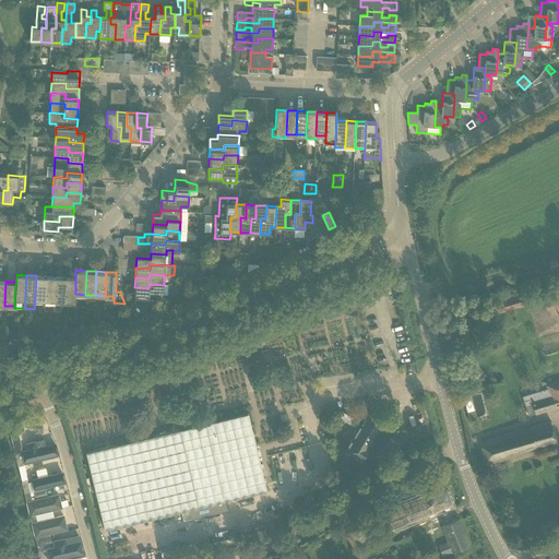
[(35,299),(45,300),(46,276),(36,275),(35,299)]
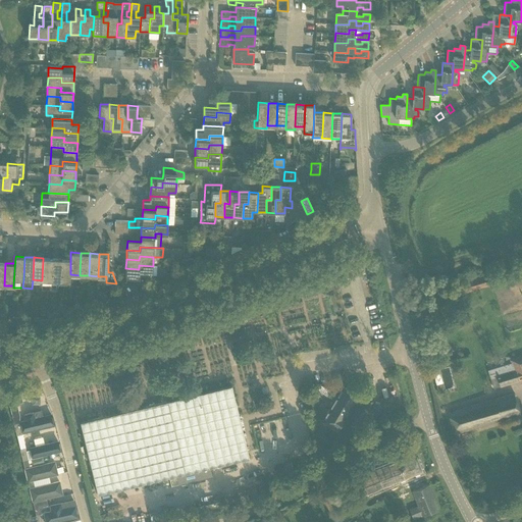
[(43,258),(42,280),(42,289),(48,289),(48,280),(51,280),(52,258),(43,258)]
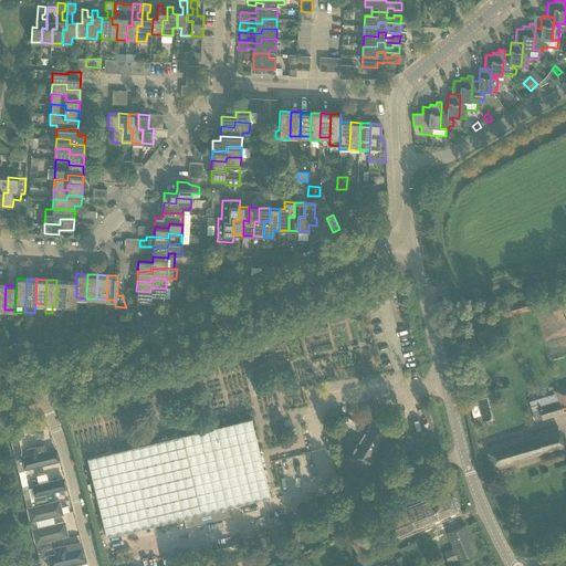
[(66,281),(56,280),(55,304),(65,305),(66,281)]
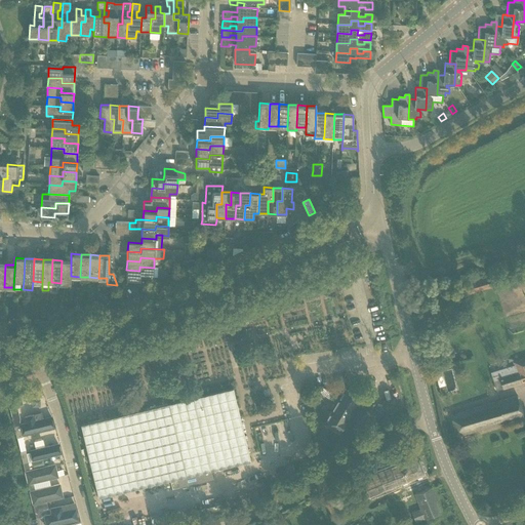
[(62,260),(61,283),(70,283),(71,283),(71,276),(71,260),(62,260)]
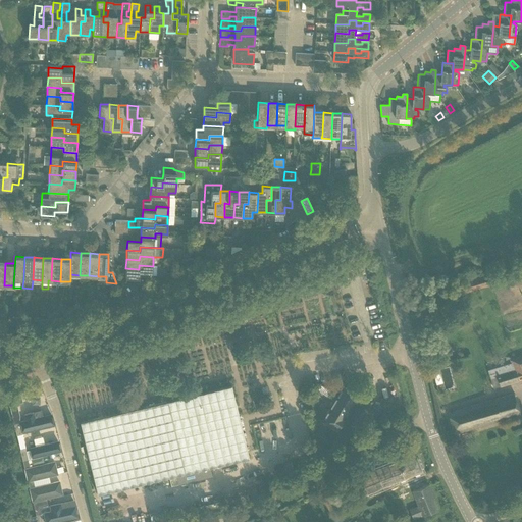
[(139,269),(125,268),(125,278),(139,278),(139,280),(146,281),(147,274),(152,274),(156,275),(157,266),(153,266),(139,265),(139,269)]
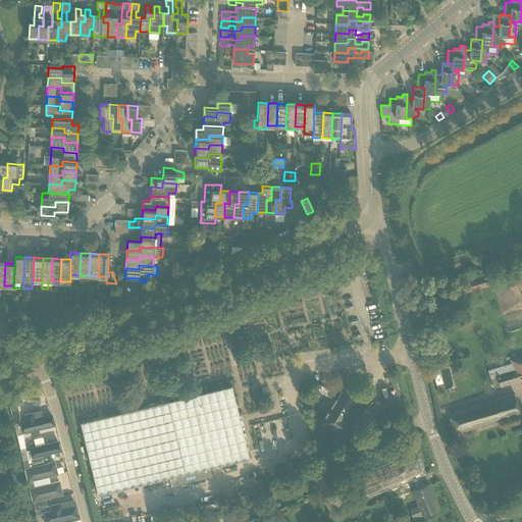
[(512,363),(487,370),(493,388),(501,386),(521,379),(521,356),(511,360),(512,363)]
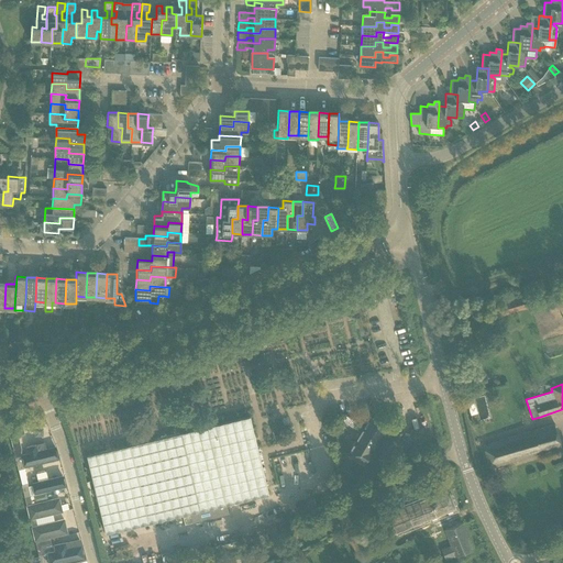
[(478,386),(468,388),(471,398),(481,396),(478,386)]
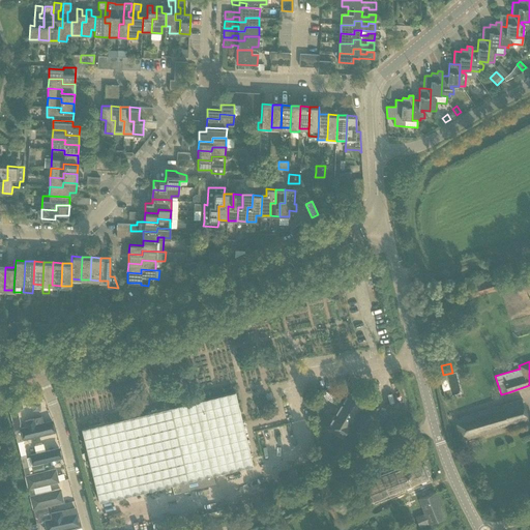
[(82,429),(99,502),(180,482),(212,475),(253,465),(235,391),(82,429)]
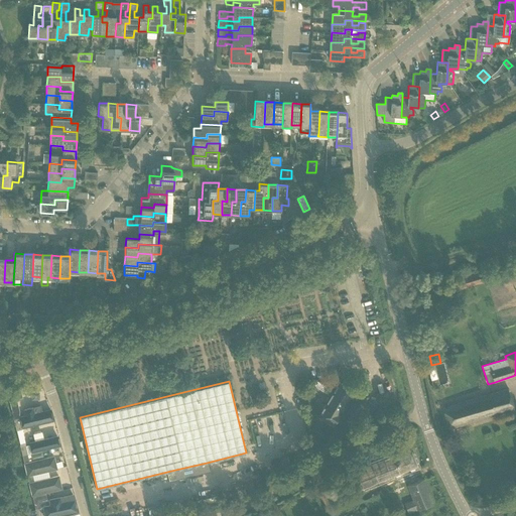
[(318,416),(333,425),(354,391),(339,383),(318,416)]
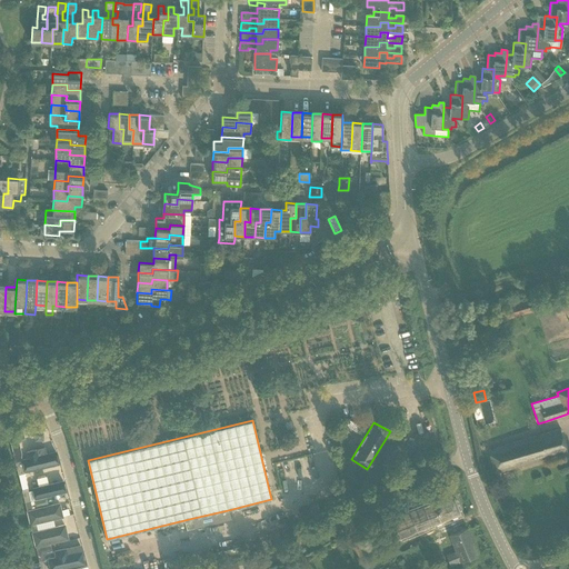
[(560,429),(499,447),(488,450),(495,473),(567,452),(560,429)]
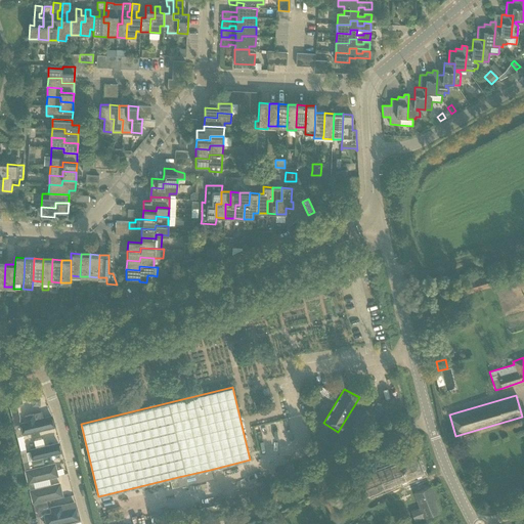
[(22,403),(22,404),(23,403),(20,396),(7,399),(9,407),(9,406),(22,403)]
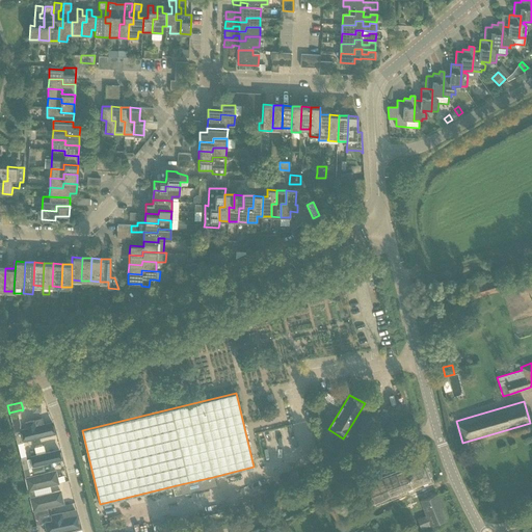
[(56,432),(53,421),(45,423),(44,417),(30,421),(31,427),(22,430),(24,441),(56,432)]
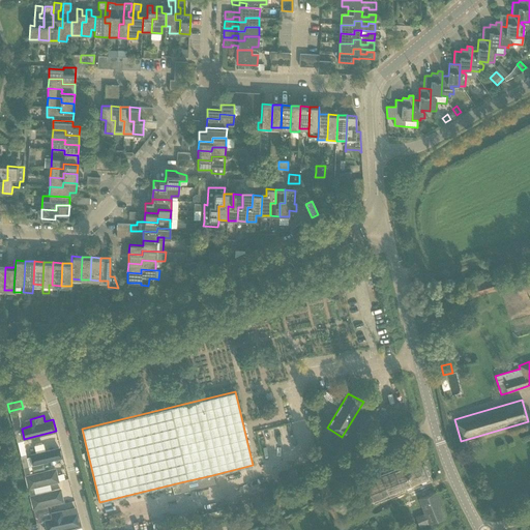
[(13,431),(17,442),(22,441),(20,429),(13,431)]
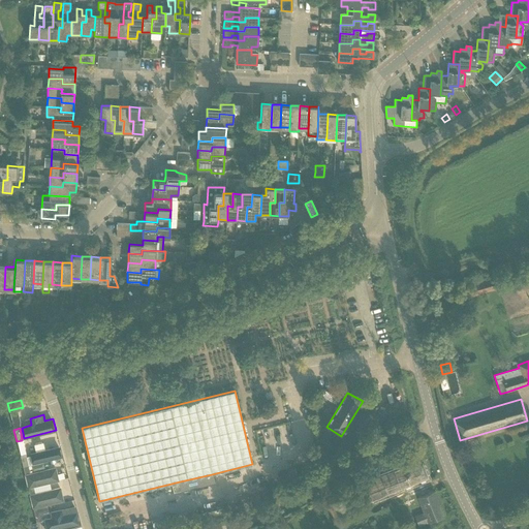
[(59,447),(30,455),(32,464),(61,457),(59,447)]
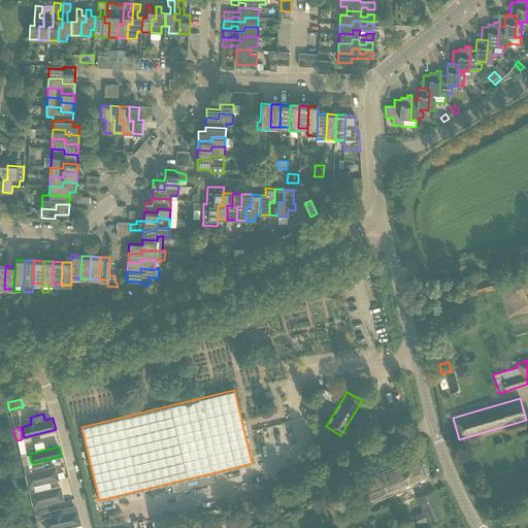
[(21,455),(20,455),(23,467),(28,465),(26,454),(21,455)]
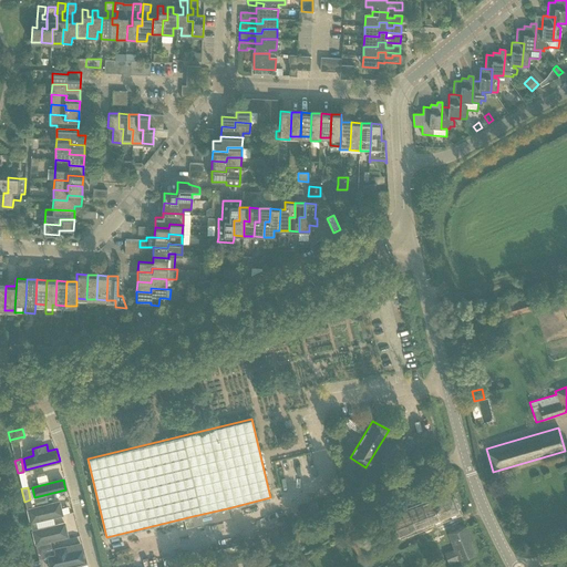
[(452,493),(383,521),(388,531),(391,540),(426,526),(428,528),(434,526),(433,524),(450,517),(460,513),(452,493)]
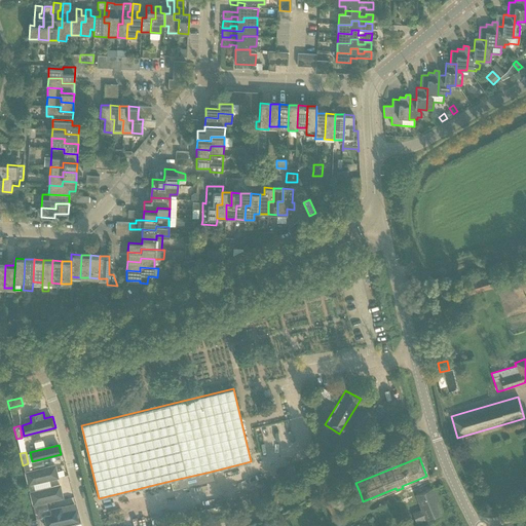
[(60,476),(57,463),(26,472),(28,484),(60,476)]
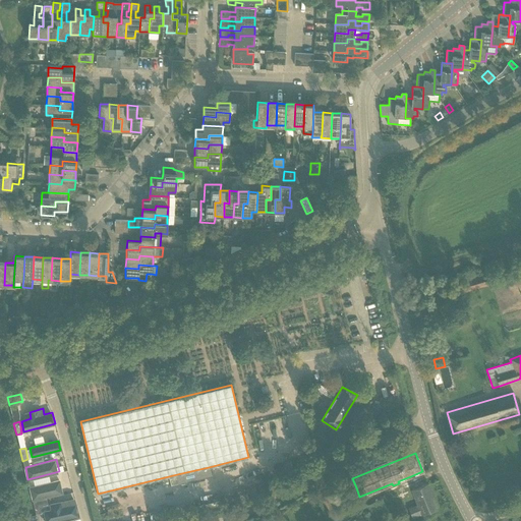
[(209,467),(177,474),(179,483),(211,475),(209,467)]
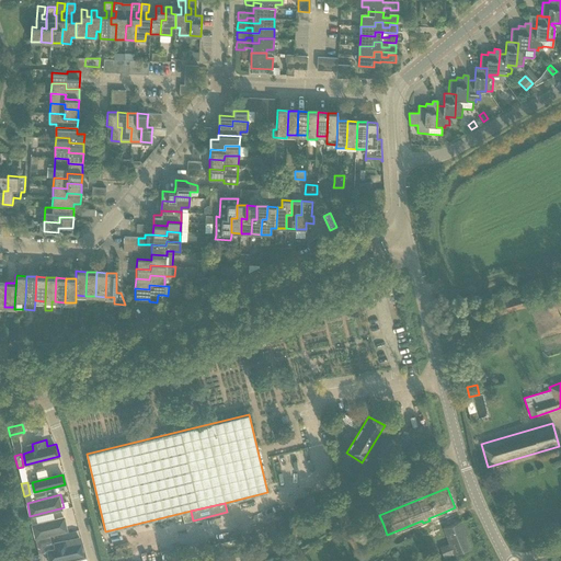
[(64,518),(32,526),(35,539),(67,531),(64,518)]
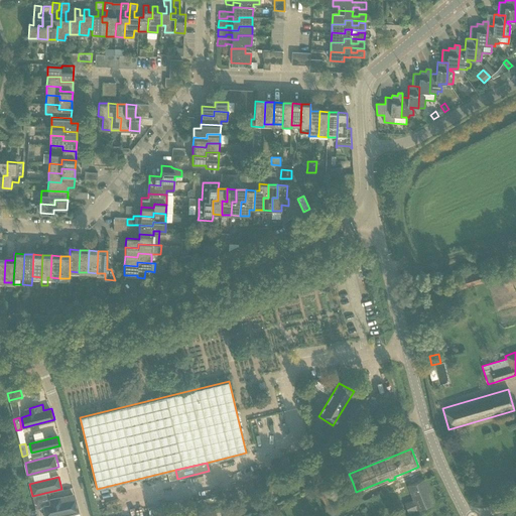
[(413,500),(403,504),(408,514),(417,510),(423,507),(433,504),(423,480),(423,479),(413,483),(407,486),(413,500)]
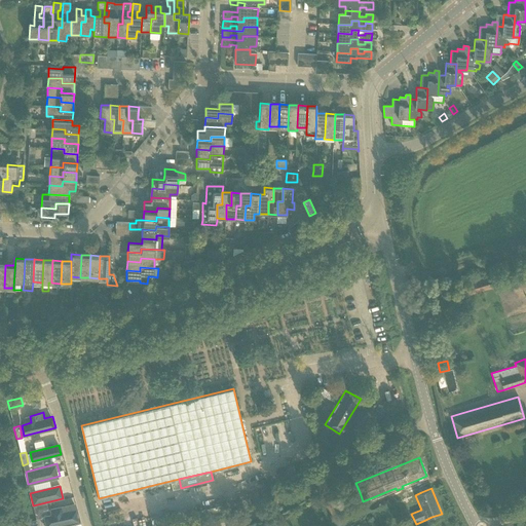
[(36,520),(37,525),(43,525),(40,513),(48,511),(46,503),(33,506),(36,520)]
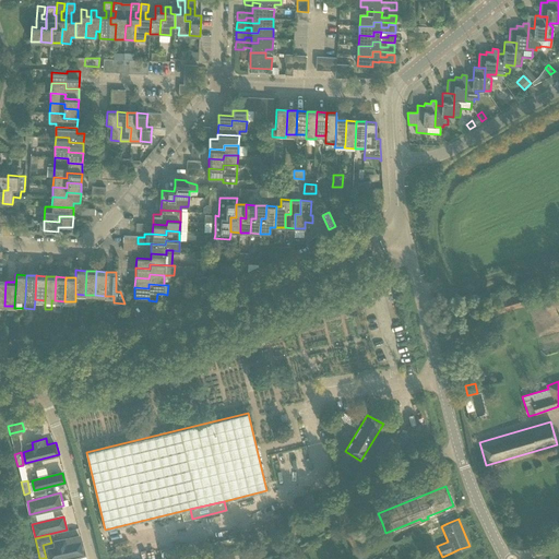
[(56,546),(47,548),(49,558),(84,551),(82,540),(68,544),(66,537),(54,540),(56,546)]
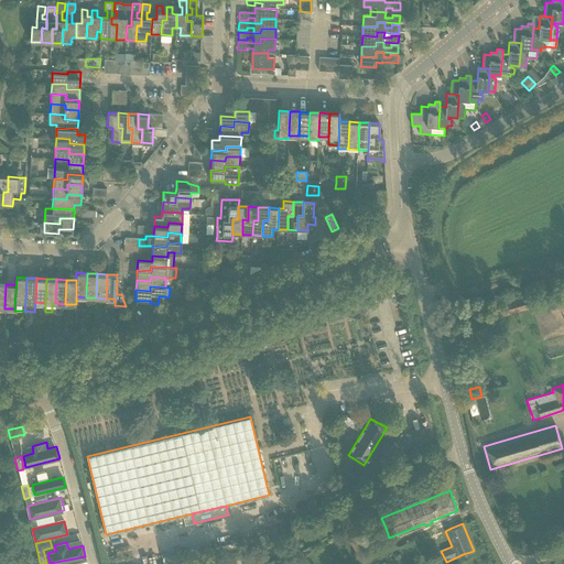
[(237,542),(212,549),(214,557),(239,551),(237,542)]
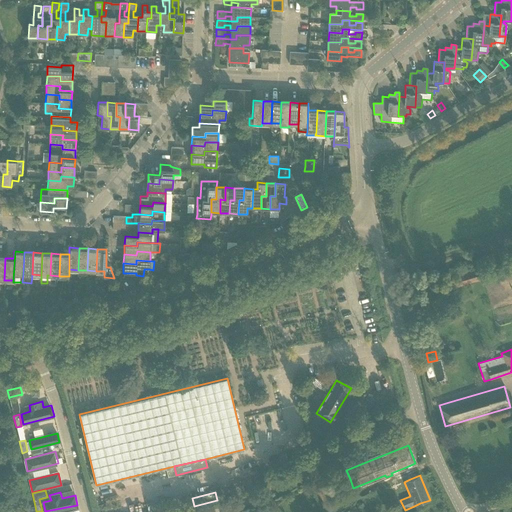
[(160,511),(165,511),(162,499),(149,501),(151,511),(160,511)]
